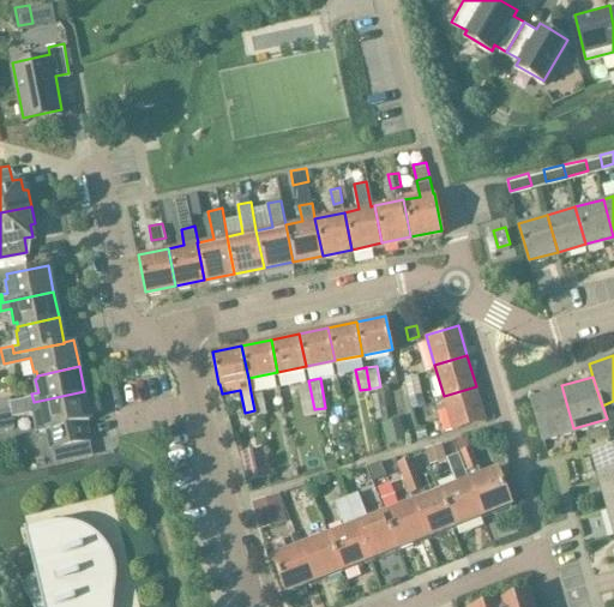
[(314,409),(308,380),(298,382),(304,412),(314,409)]
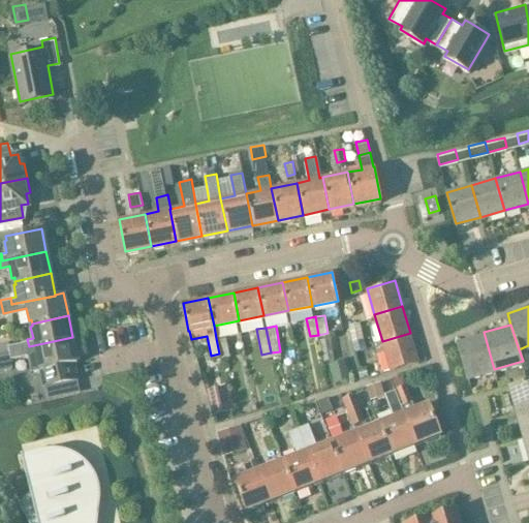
[(467,376),(494,369),(484,332),(457,339),(467,376)]
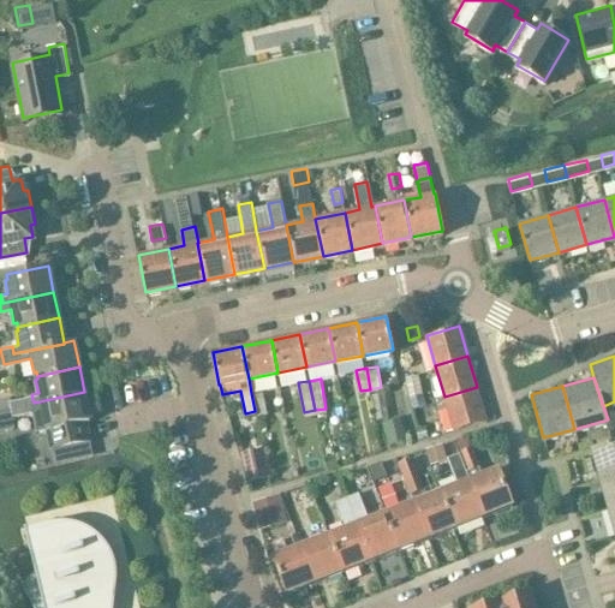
[(485,417),(477,387),(445,397),(454,427),(485,417)]
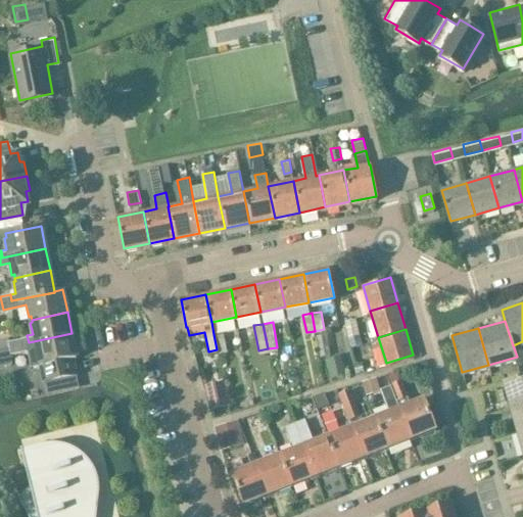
[(359,331),(348,333),(350,344),(362,341),(359,331)]
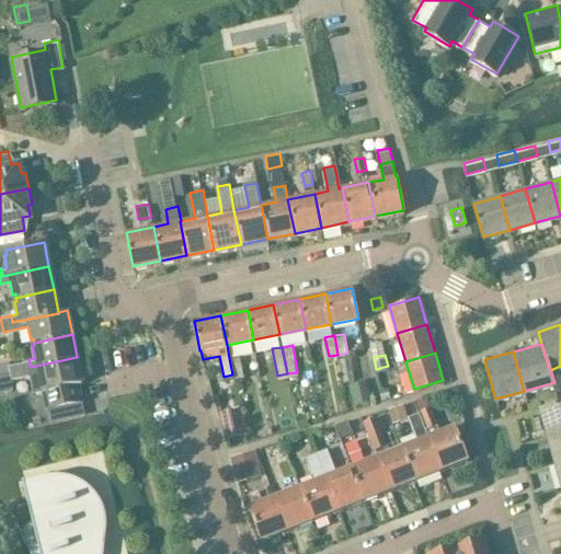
[(242,372),(239,356),(229,358),(232,374),(242,372)]
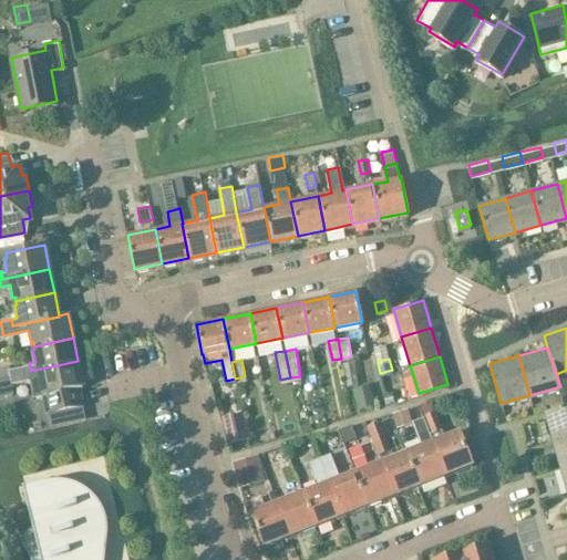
[(19,365),(21,380),(30,379),(33,395),(44,393),(48,411),(49,411),(82,403),(79,385),(81,385),(82,385),(78,361),(31,371),(29,363),(19,365)]
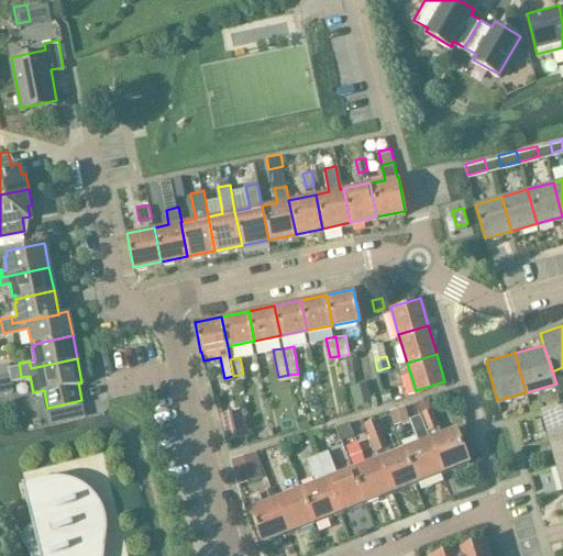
[(8,362),(0,363),(0,375),(10,373),(9,365),(8,362)]
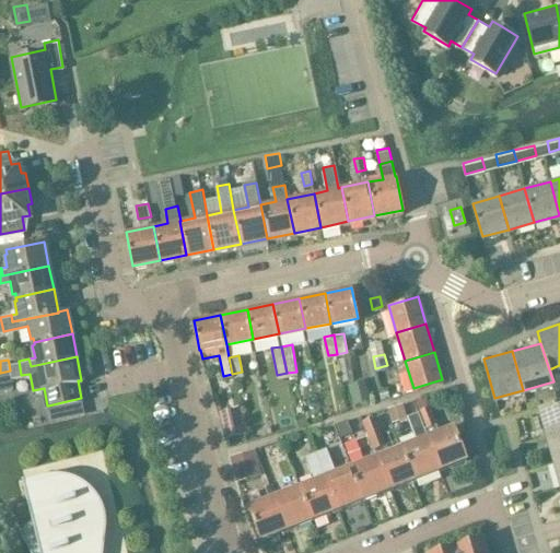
[(21,375),(19,361),(9,363),(10,371),(12,377),(21,375)]
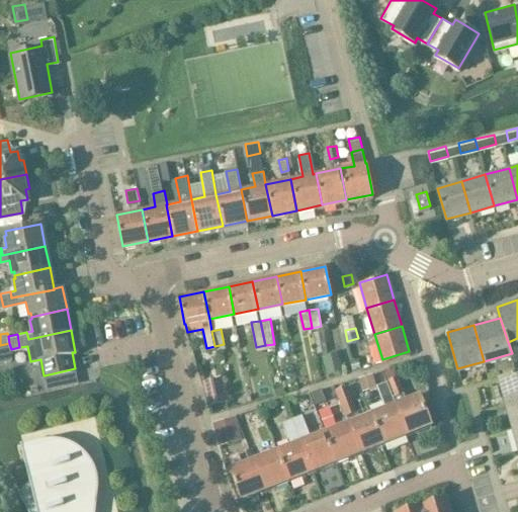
[(337,348),(321,352),(327,372),(342,367),(337,348)]
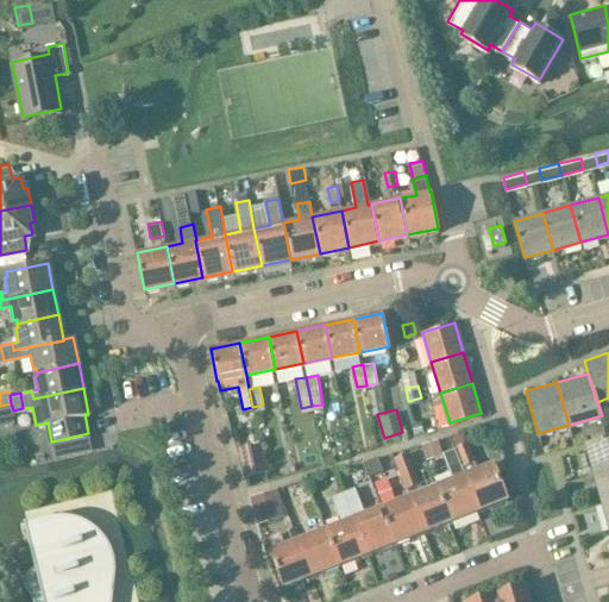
[(608,437),(585,445),(594,474),(608,468),(608,437)]
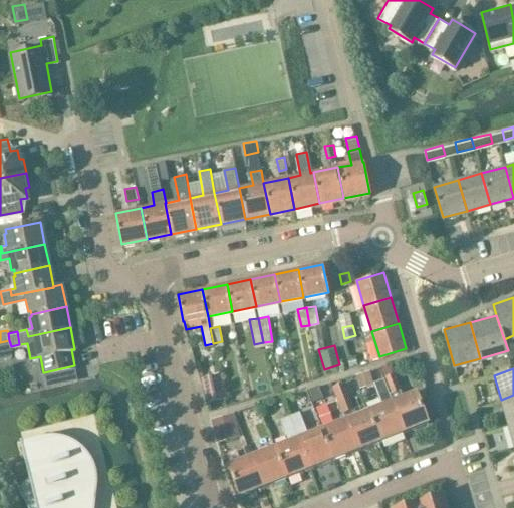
[(204,393),(206,401),(222,397),(221,390),(217,372),(201,376),(204,393)]
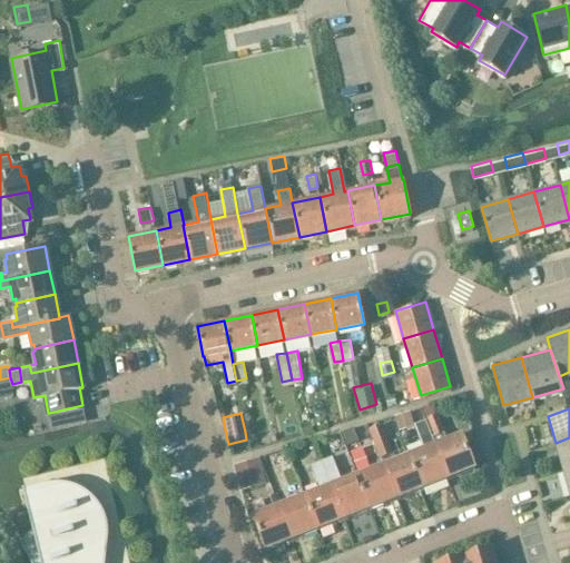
[(443,427),(438,413),(426,416),(432,432),(443,427)]
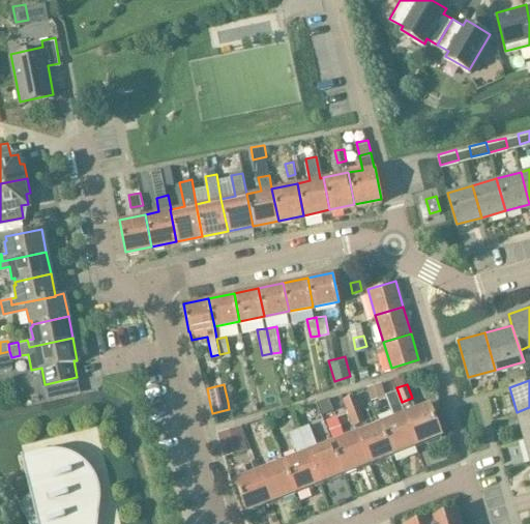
[(395,415),(380,421),(392,453),(416,443),(405,411),(402,403),(396,388),(386,393),(395,415)]
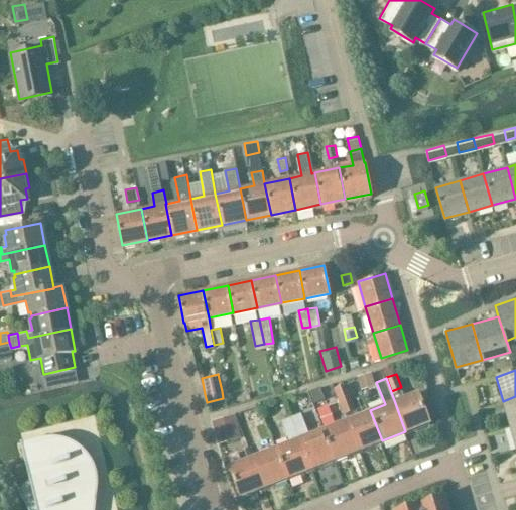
[(370,410),(358,414),(357,415),(354,408),(356,408),(346,382),(334,386),(345,412),(348,418),(347,419),(359,450),(382,440),(370,410)]
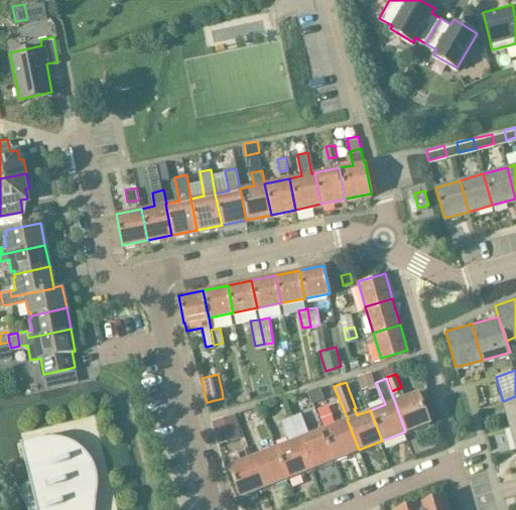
[(315,386),(309,388),(314,400),(325,396),(320,385),(318,385),(315,386)]
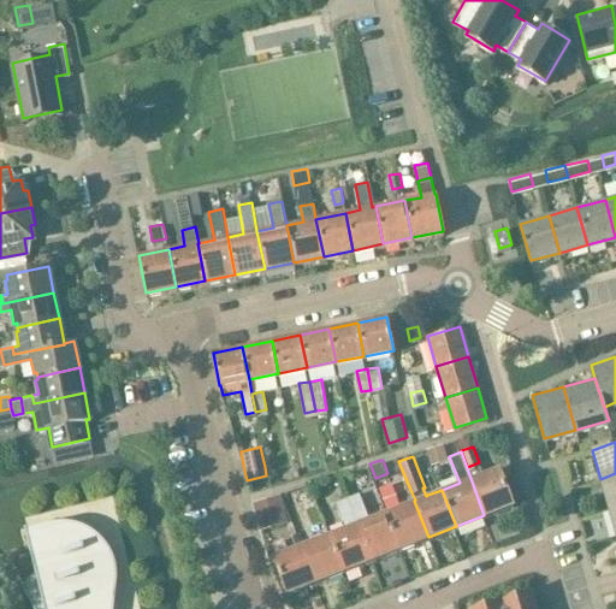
[(480,465),(467,468),(471,478),(484,515),(514,503),(499,467),(483,473),(480,465)]
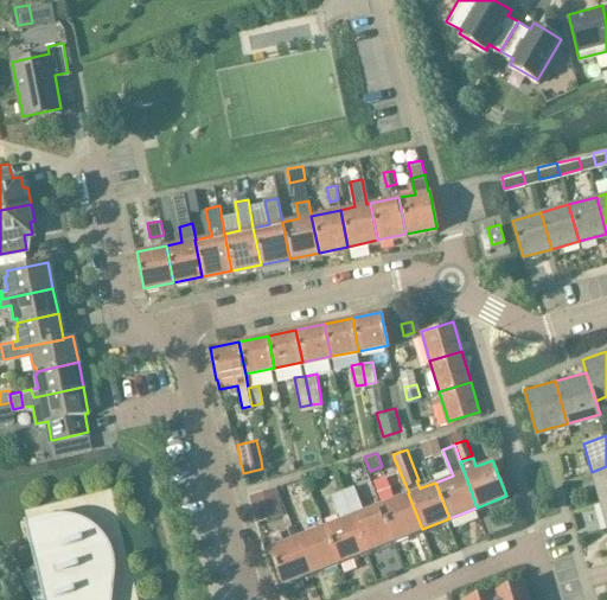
[(606,497),(606,466),(592,472),(600,499),(606,497)]
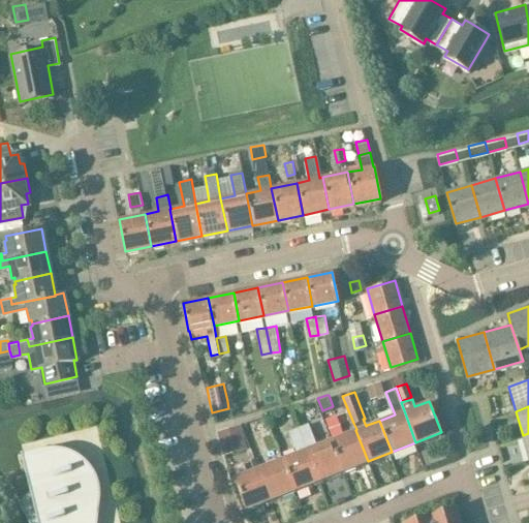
[(235,423),(217,428),(220,441),(223,453),(246,447),(240,422),(235,423)]
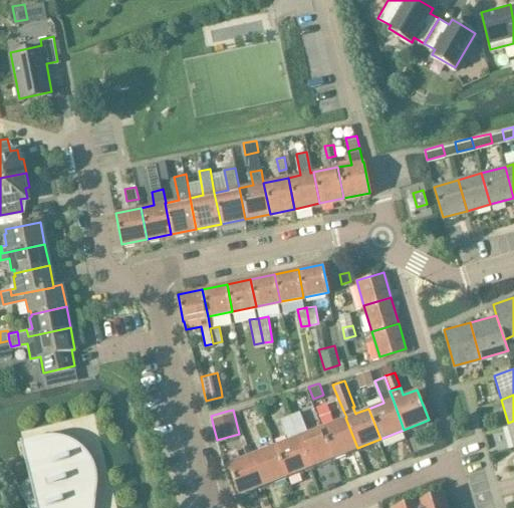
[(300,410),(289,414),(310,466),(333,457),(321,427),(308,432),(300,410)]
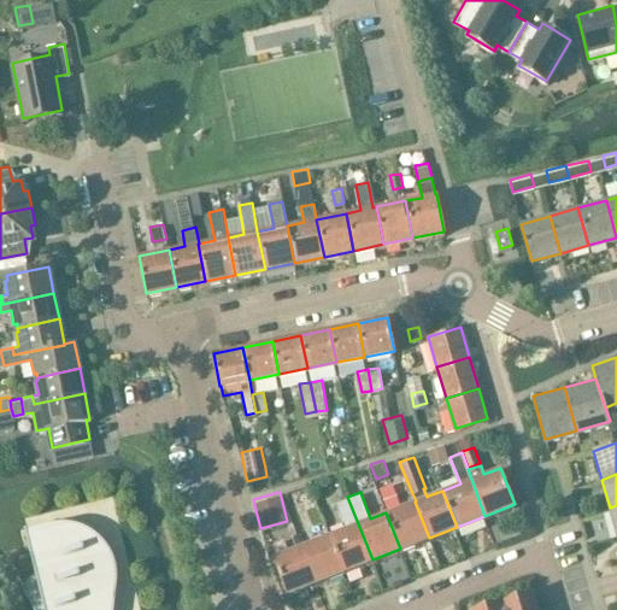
[(336,500),(346,528),(329,534),(344,572),(372,559),(347,497),(336,500)]
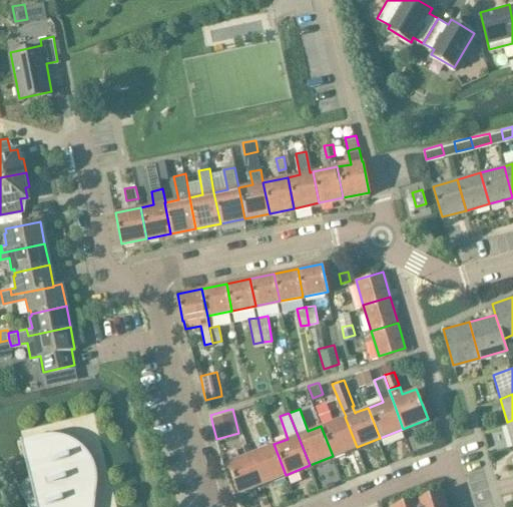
[(345,417),(321,426),(333,456),(357,447),(345,417)]
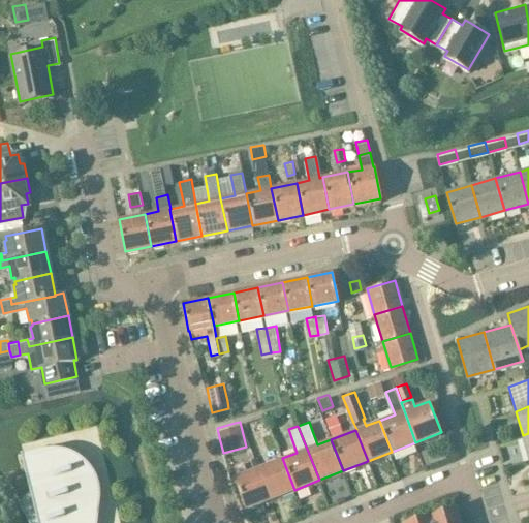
[(87,522),(97,494),(97,492),(97,489),(97,488),(97,485),(96,480),(95,477),(93,472),(91,468),(88,464),(85,461),(82,458),(78,455),(73,453),(68,452),(63,450),(58,450),(55,450),(51,450),(43,451),(21,457),(29,490),(29,491),(20,499),(26,512),(31,522),(87,522)]
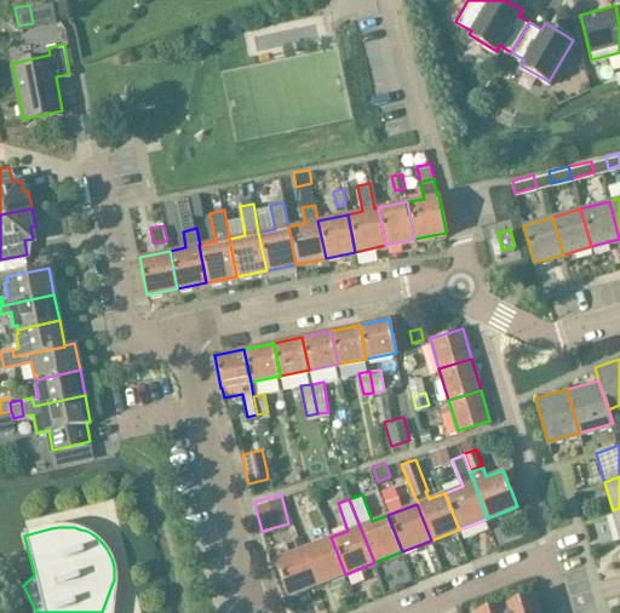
[(317,585),(345,574),(331,537),(303,549),(317,585)]
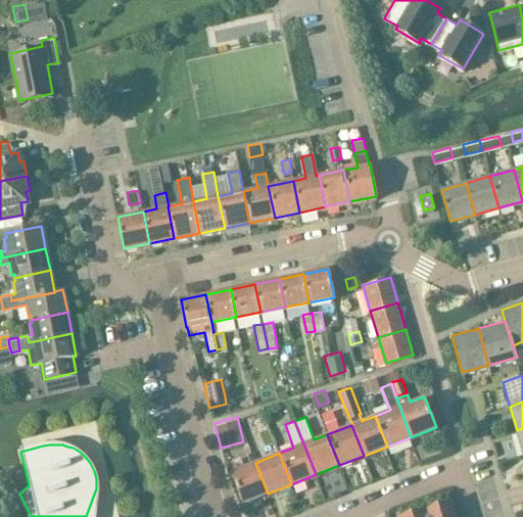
[(231,472),(243,503),(268,494),(255,463),(231,472)]
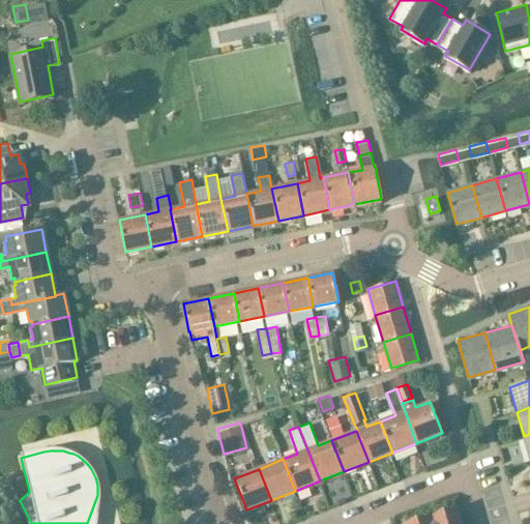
[(462,523),(458,508),(404,523),(403,523),(462,523)]
